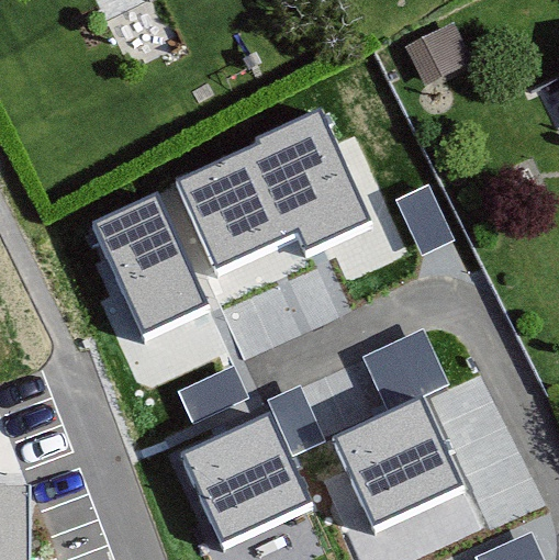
[(320,112),(172,179),(213,268),(295,232),(303,250),(369,221),(320,112)]
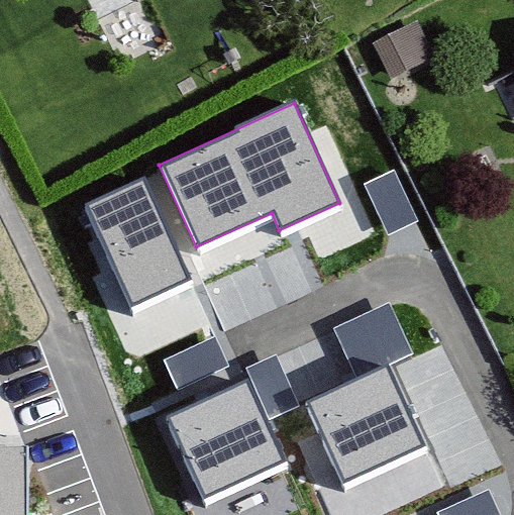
[(141,180),(85,205),(130,305),(187,280),(141,180)]
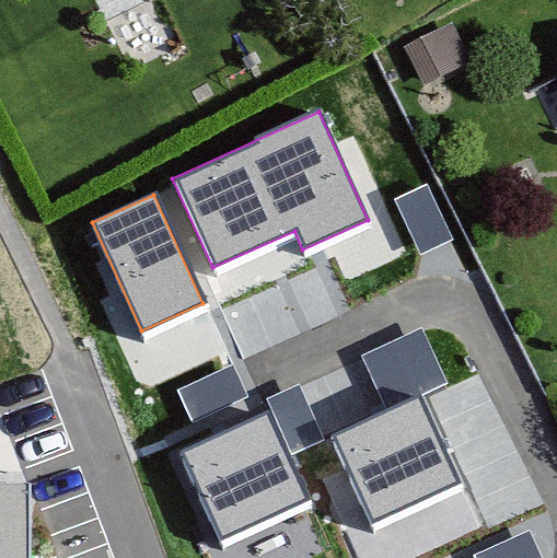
[(194,420),(246,400),(235,370),(182,390),(194,420)]
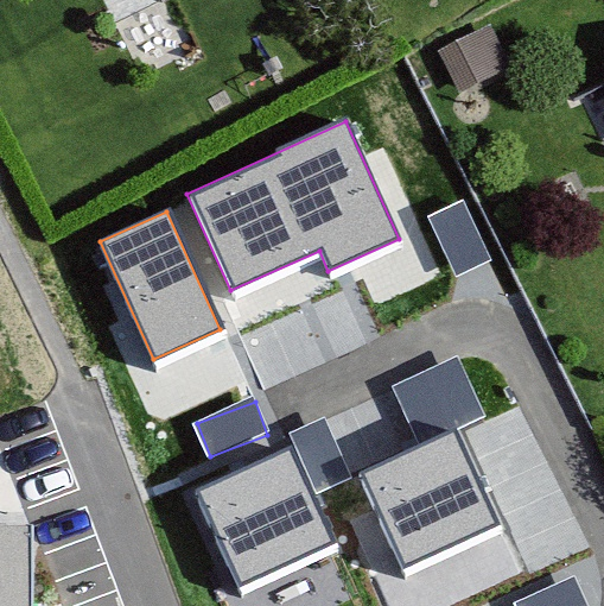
[(495,526),(453,435),(358,478),(400,570),(495,526)]
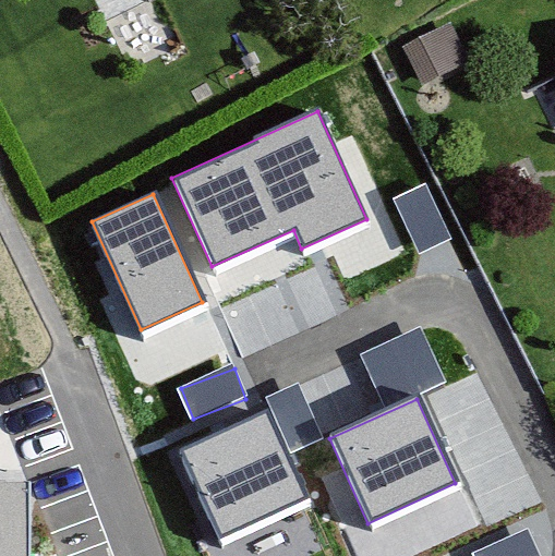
[(266,413),(179,454),(218,539),(304,498),(266,413)]
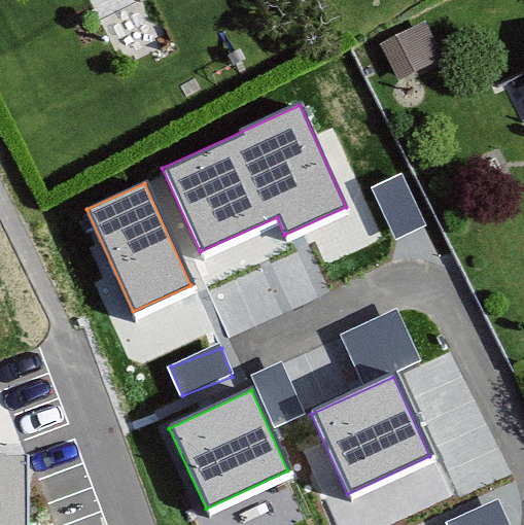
[(33,524),(33,452),(0,452),(0,524),(33,524)]
